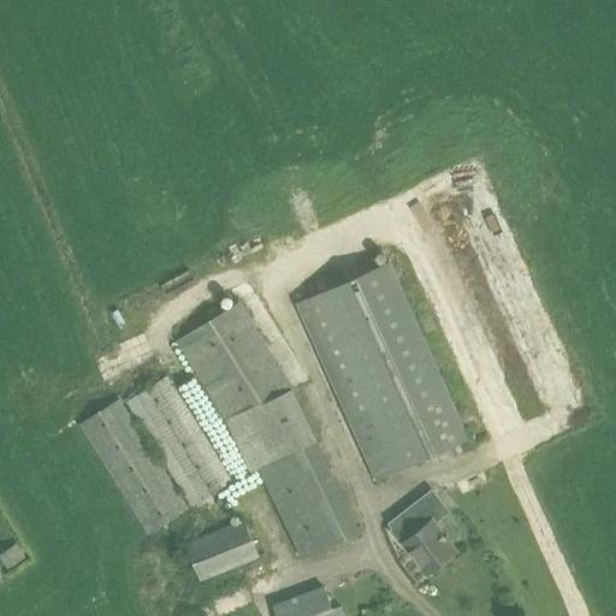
[(438,178),(484,279),(525,260),(497,201),(478,160),(438,178)]
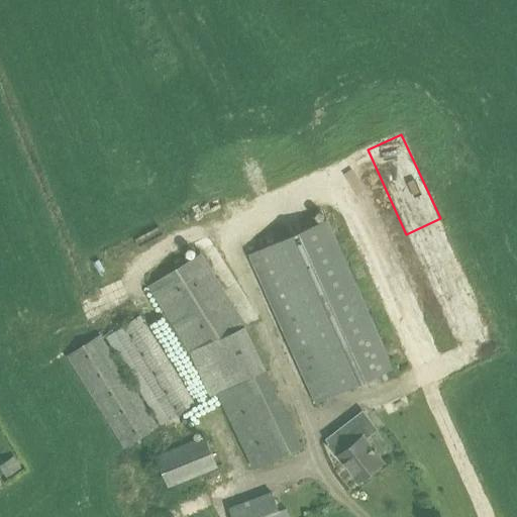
[(326,219),(249,254),(317,402),(393,368),(326,219)]
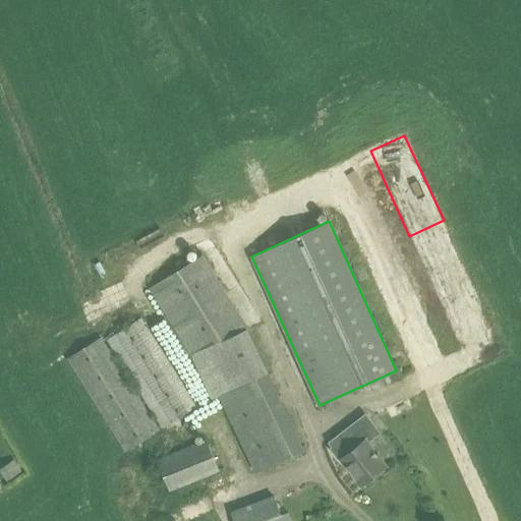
[(303,450),(246,330),(247,329),(201,255),(150,288),(191,355),(197,351),(255,472),(303,450)]
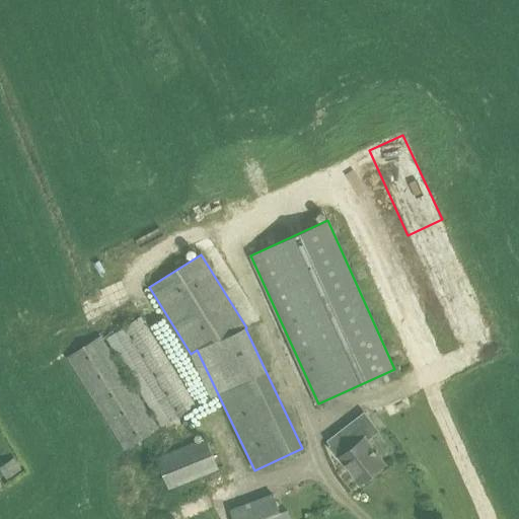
[(161,427),(197,405),(140,315),(106,338),(161,427)]
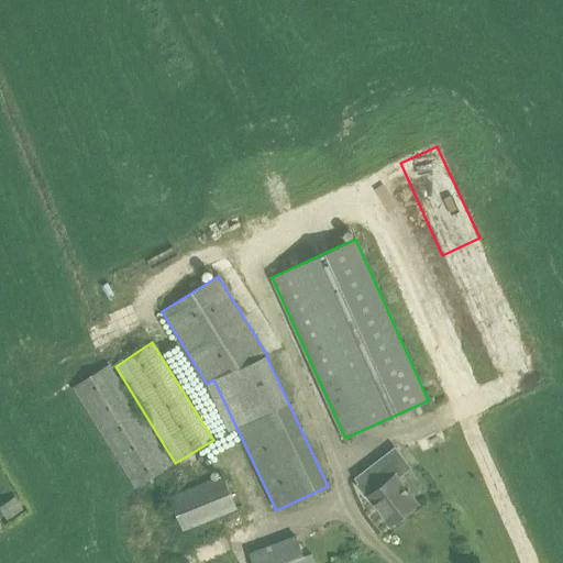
[(135,487),(173,464),(109,364),(72,387),(135,487)]
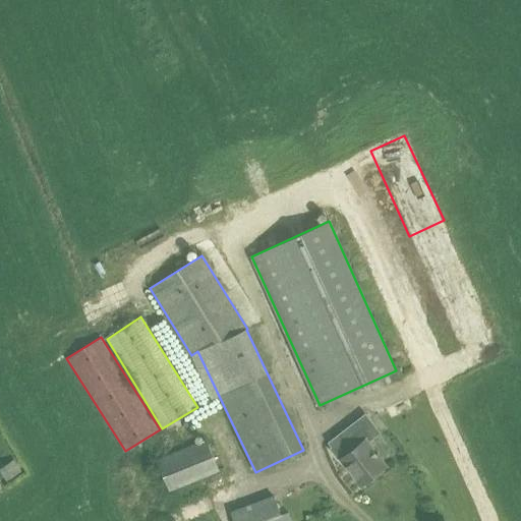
[(385,466),(367,443),(381,432),(365,412),(328,442),(331,447),(330,448),(338,460),(341,458),(361,484),(385,466)]
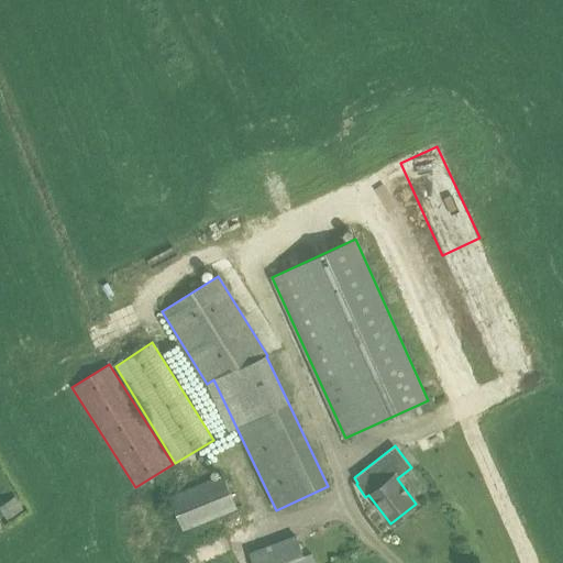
[(184,530),(238,508),(222,475),(178,493),(169,496),(184,530)]
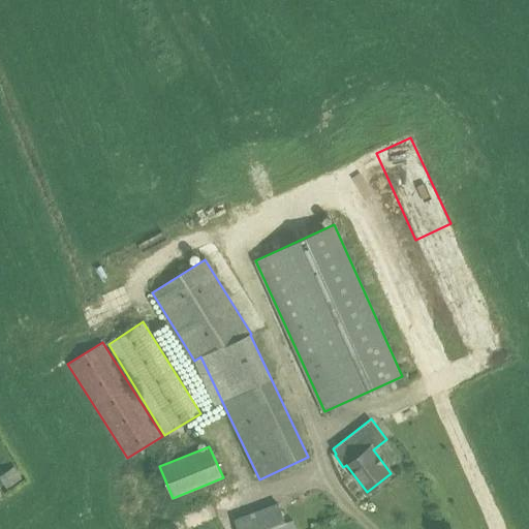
[(13,466),(0,474),(0,478),(6,488),(22,477),(13,466)]
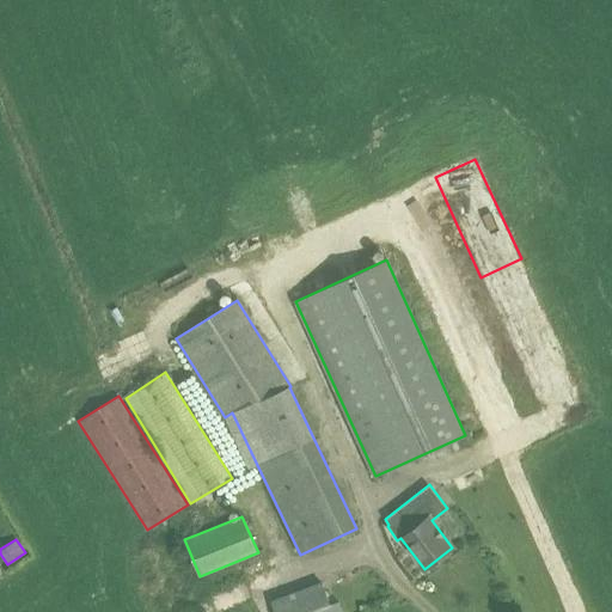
[(332,611),(322,582),(271,601),(275,611),(332,611)]
